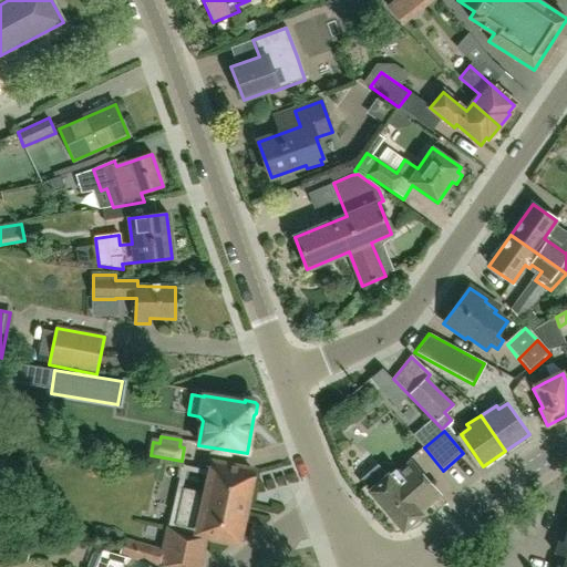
[(196,496),(175,492),(163,549),(124,538),(120,555),(160,566),(162,566),(199,566),(206,537),(209,537),(209,535),(237,540),(253,470),(240,467),(209,461),(208,465),(204,464),(196,496)]
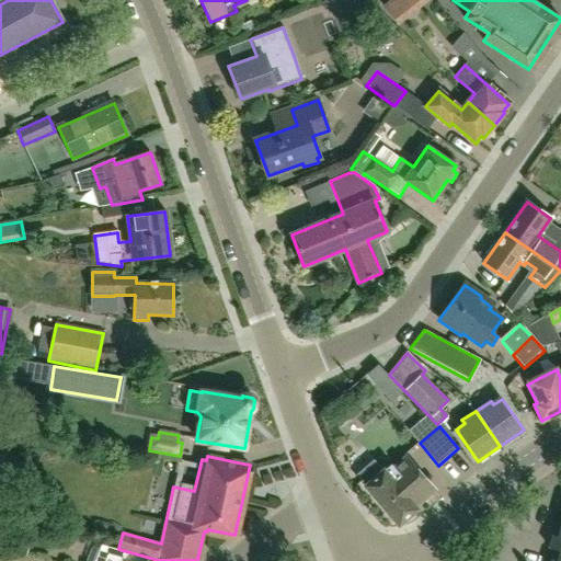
[(385,471),(384,472),(375,461),(357,476),(367,485),(366,487),(398,525),(418,508),(415,507),(435,491),(407,458),(393,469),(391,467),(386,472),(385,471)]
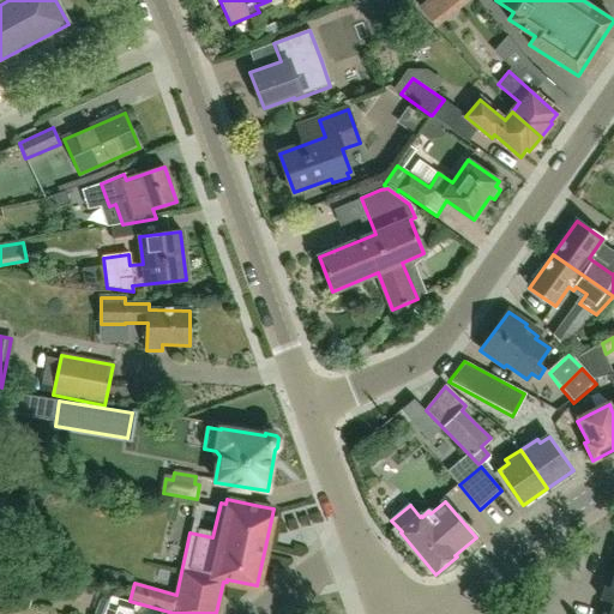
[(613,585),(613,589),(607,588),(603,601),(613,603),(613,585)]
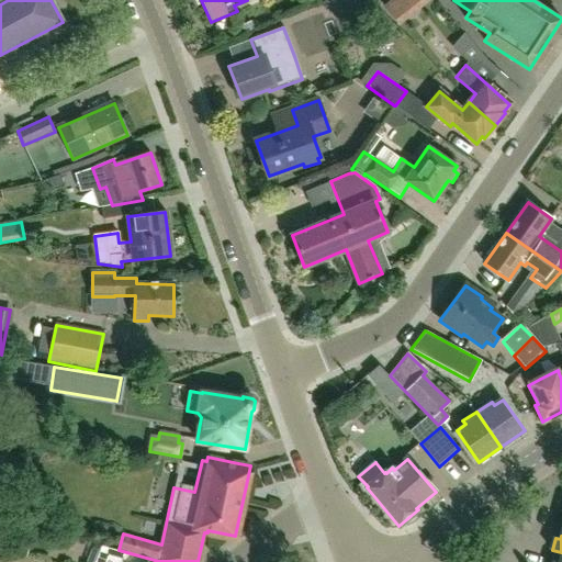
[(121,561),(127,553),(102,546),(96,561),(121,561)]
